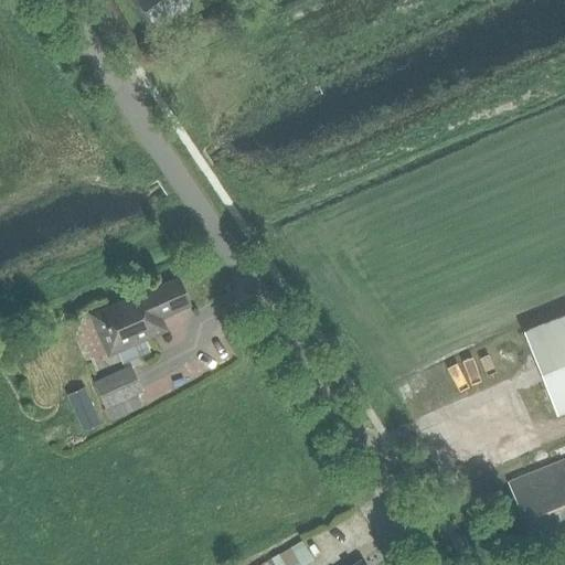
[(135,0),(142,10),(157,0),(135,0)]
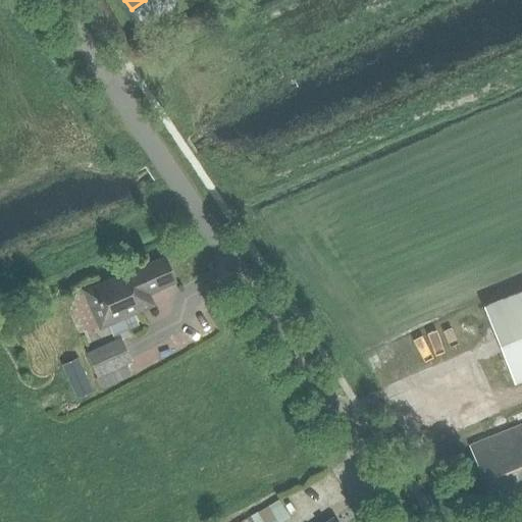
[(100,328),(107,325),(112,336),(138,325),(133,314),(152,306),(148,296),(174,283),(163,257),(137,269),(132,258),(111,267),(115,278),(84,292),(100,328)]
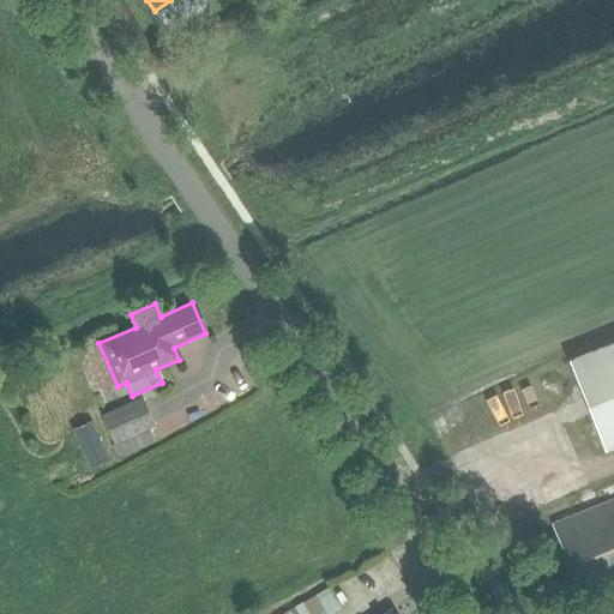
[(613,343),(567,362),(603,452),(613,447),(613,343)]
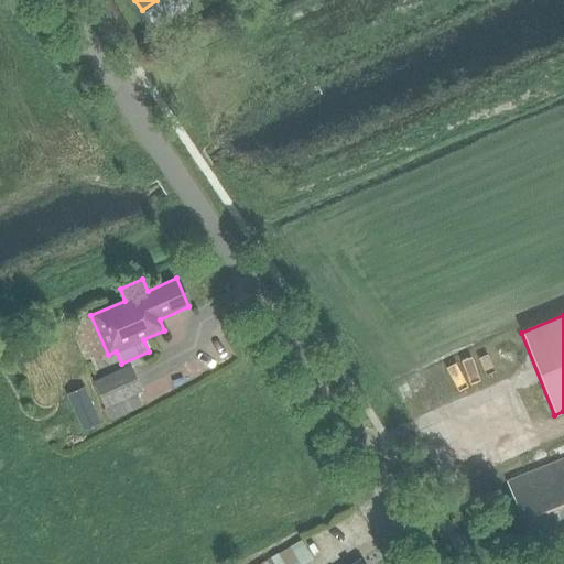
[(93,382),(95,386),(105,409),(141,392),(130,366),(93,382)]
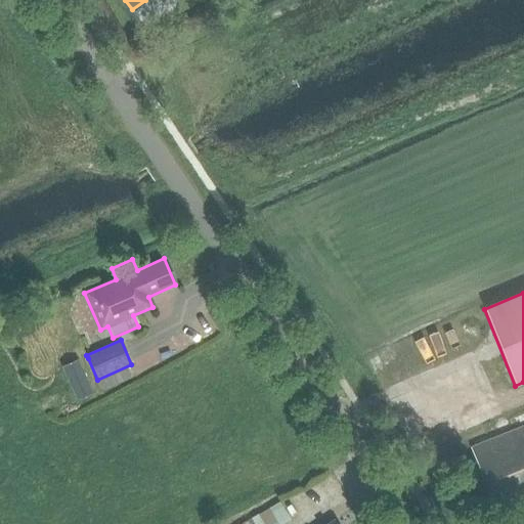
[(93,393),(79,360),(62,367),(77,401),(93,393)]
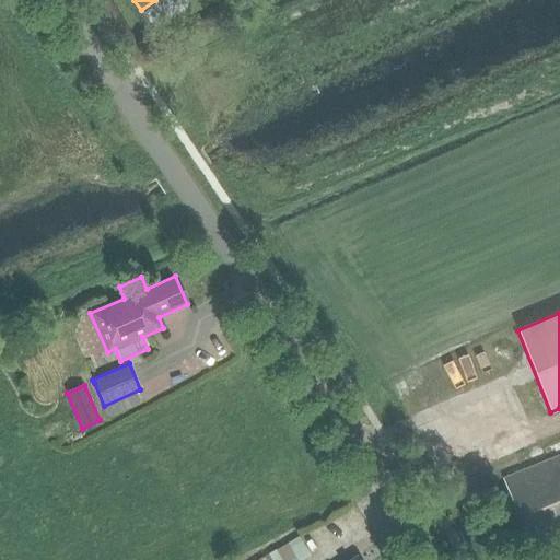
[(559,455),(502,479),(526,539),(550,529),(552,535),(559,531),(559,455)]
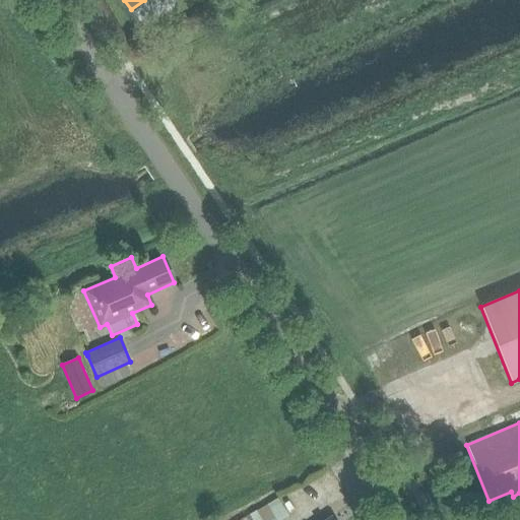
[(278,499),(267,505),(275,519),(280,519),(288,516),(278,499)]
